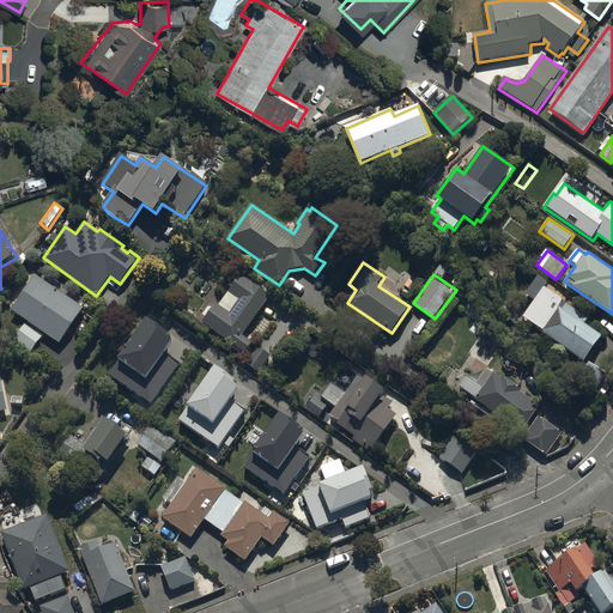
[(84,309),(36,275),(11,311),(59,345),(84,309)]
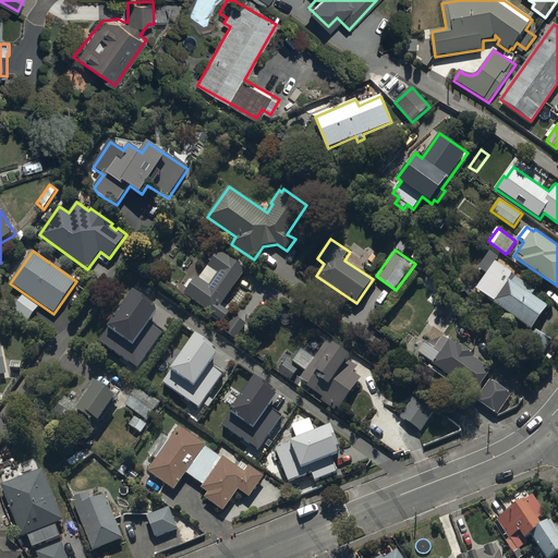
[(221,306),(246,269),(218,251),(216,255),(214,253),(208,261),(210,263),(199,279),(196,277),(193,281),(191,279),(184,288),(189,290),(185,295),(225,322),(230,312),(221,306)]
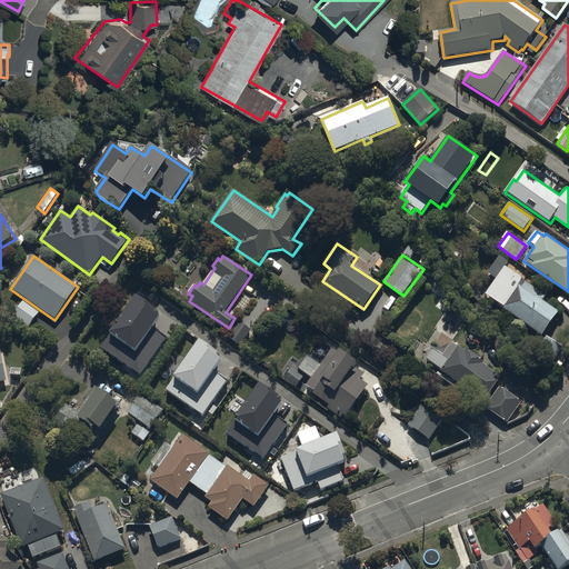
[(485,296),(542,337),(559,312),(543,301),(547,297),(521,278),(520,280),(497,263),(489,275),(496,280),(485,296)]
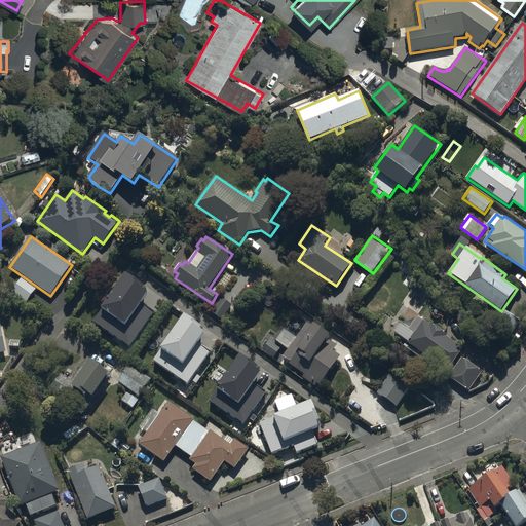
[(95,324),(130,348),(155,314),(144,306),(150,298),(145,295),(146,292),(126,278),(95,324)]
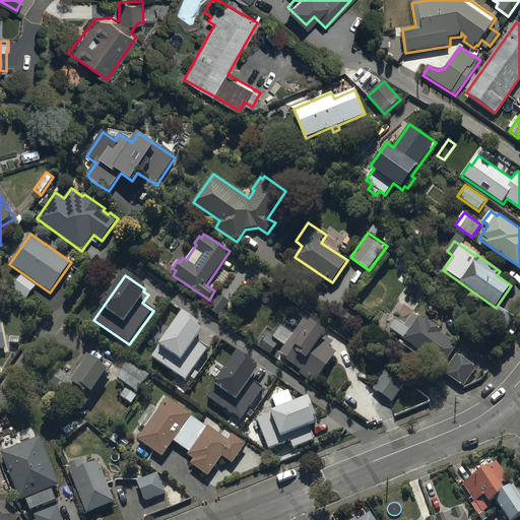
[(36,286),(21,276),(12,288),(26,300),(36,286)]
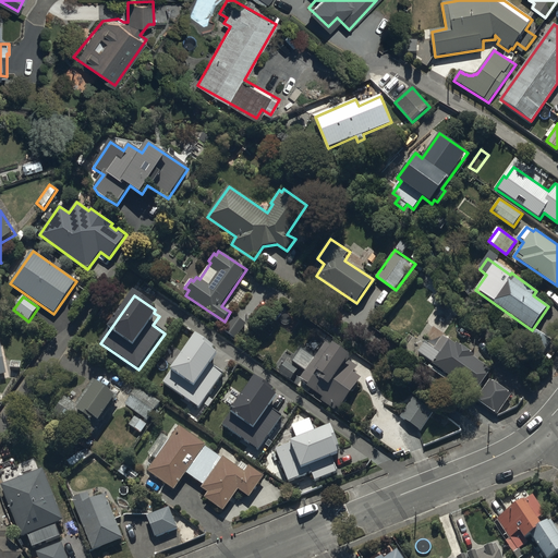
[(425,343),(419,353),(476,395),(493,372),(471,355),(473,352),(458,342),(456,346),(444,337),(435,350),(425,343)]
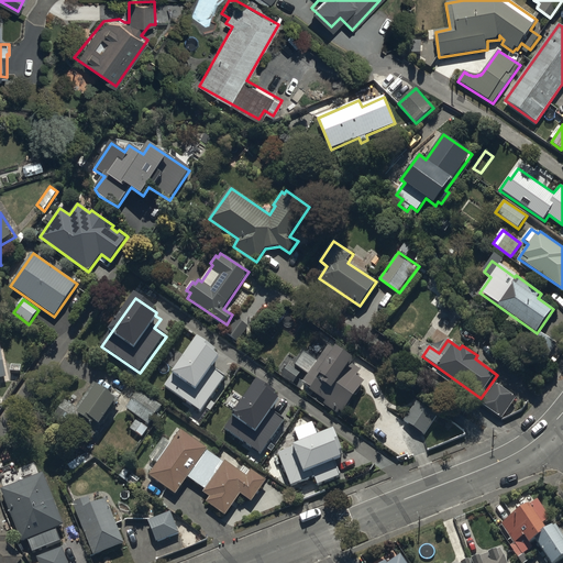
[(219,356),(198,341),(165,387),(201,414),(206,407),(211,410),(216,404),(211,400),(227,378),(216,371),(221,362),(217,359),(219,356)]
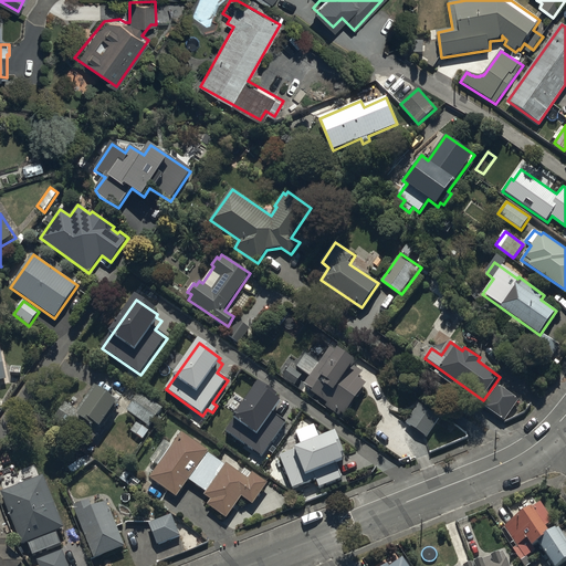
[(337,352),(331,347),(301,390),(307,396),(311,391),(325,401),(323,405),(339,417),(342,413),(345,416),(367,384),(359,378),(364,371),(354,365),(357,360),(339,348),(337,352)]
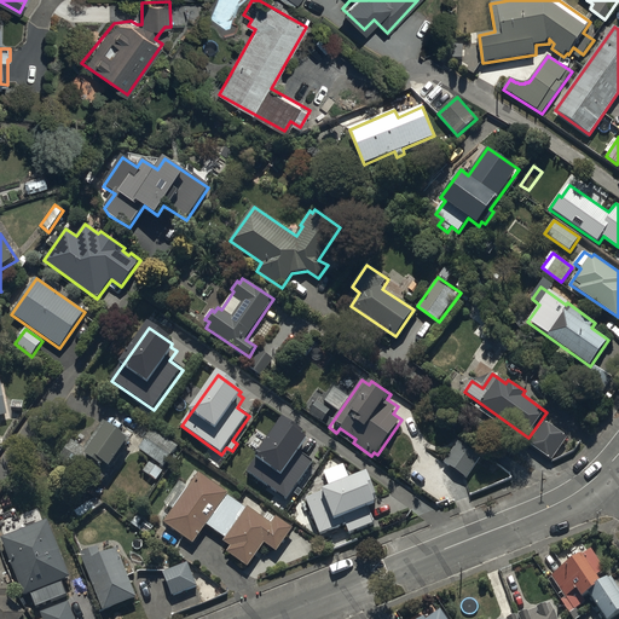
[(330,410),(317,401),(310,412),(323,421),(330,410)]
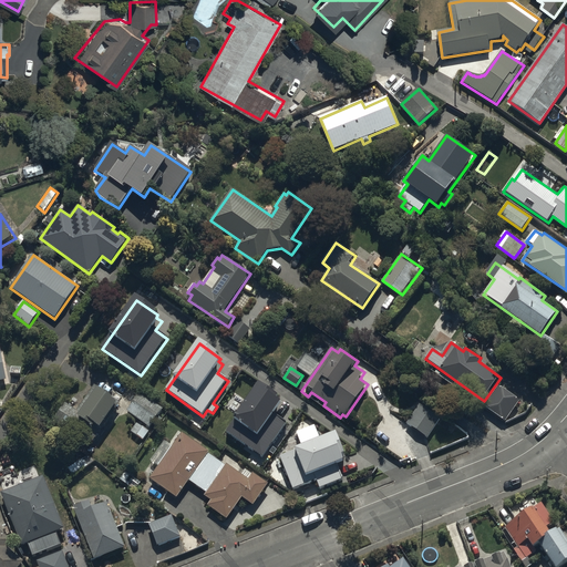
[(101,429),(119,403),(95,387),(76,412),(65,403),(54,420),(91,445),(103,430),(101,429)]
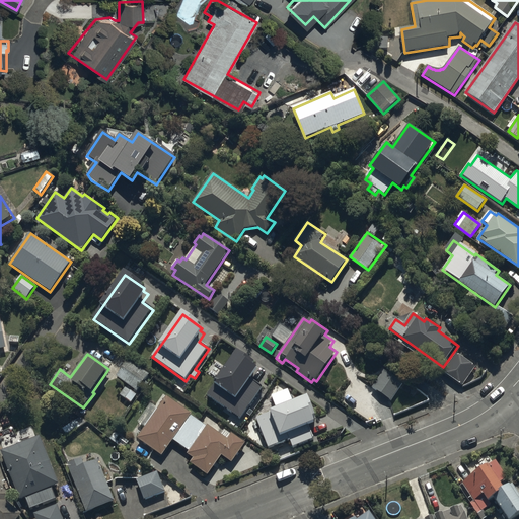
[(256,367),(238,354),(209,396),(241,420),(263,389),(252,381),(258,373),(254,370),(256,367)]
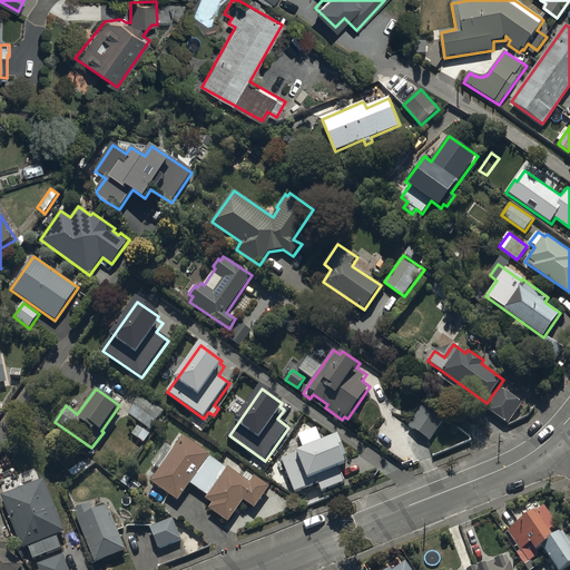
[(488,411),(509,425),(522,404),(502,391),(488,411)]
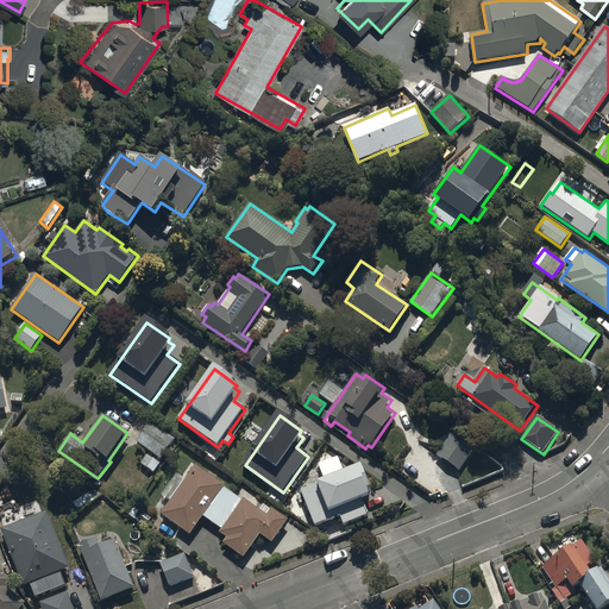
[(150,421),(136,441),(152,453),(143,466),(152,473),(162,460),(161,459),(175,439),(150,421)]
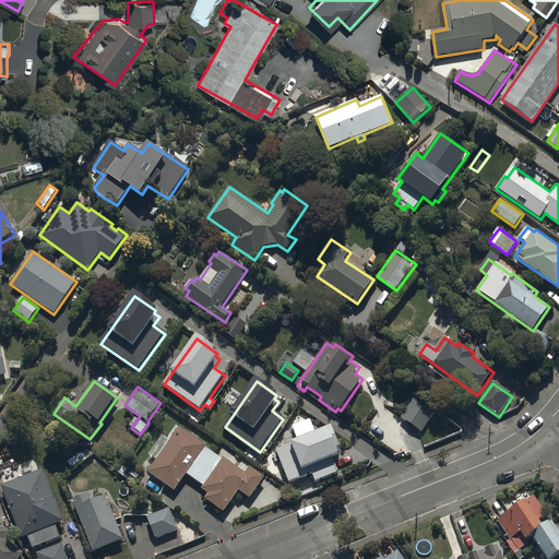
[(414,399),(401,417),(420,432),(433,414),(414,399)]
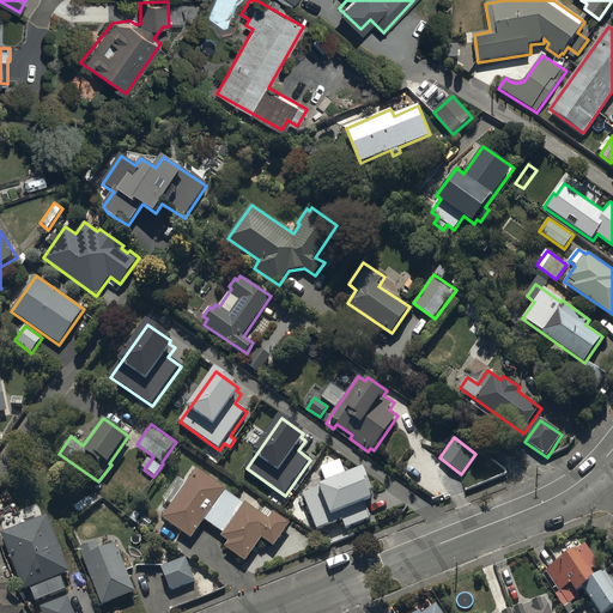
[(206,520),(226,490),(228,489),(196,467),(162,517),(192,539),(206,520)]
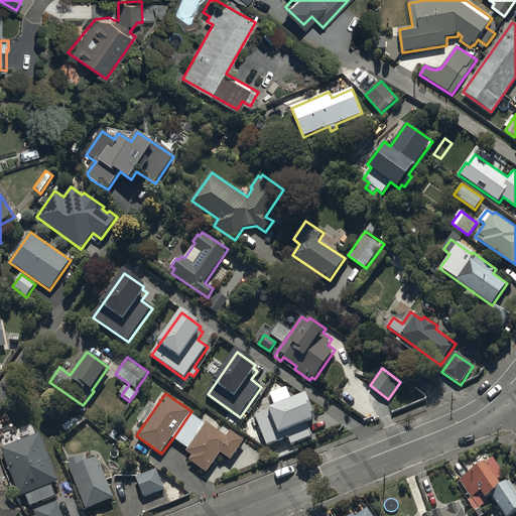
[(315,418),(307,397),(257,417),(268,445),(289,437),(292,445),(312,437),(308,427),(314,424),(312,419),(315,418)]
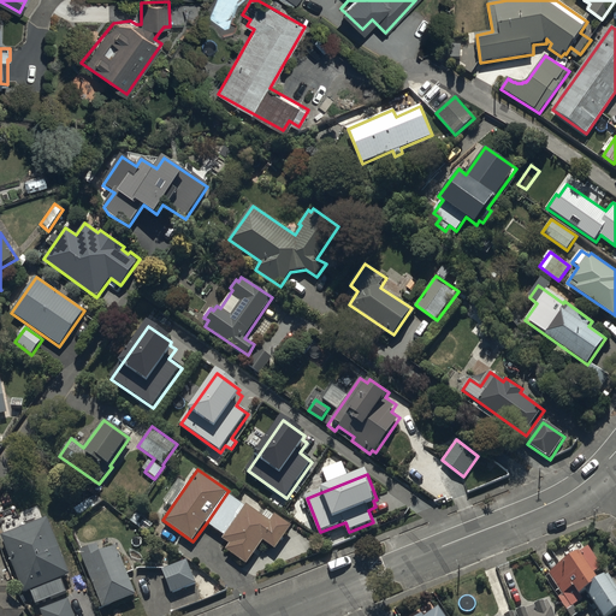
[(227,492),(207,522),(225,535),(223,539),(230,544),(225,550),(247,564),(262,540),(276,549),(291,526),(267,509),(262,515),(246,504),(246,505),(227,492)]
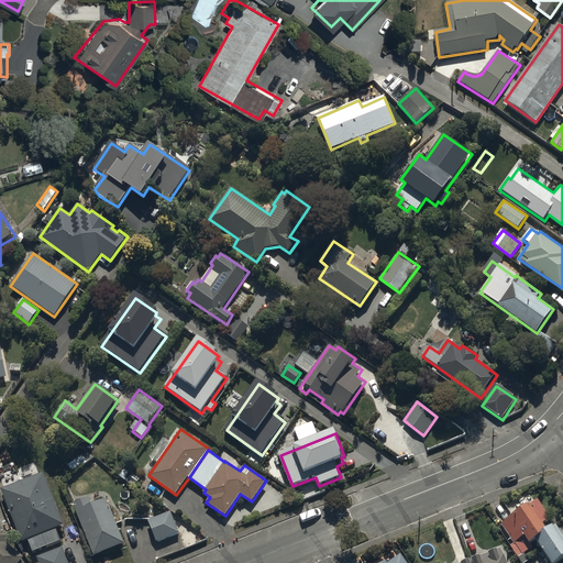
[(64,526),(44,473),(1,489),(22,543),(29,541),(34,553),(61,543),(55,529),(64,526)]
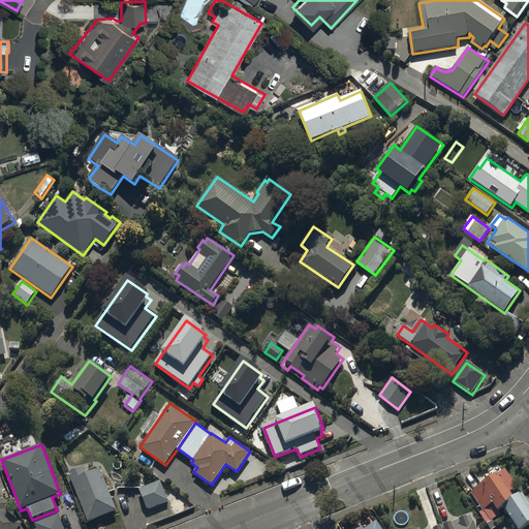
[(118,510),(100,469),(86,474),(83,467),(68,473),(88,523),(118,510)]
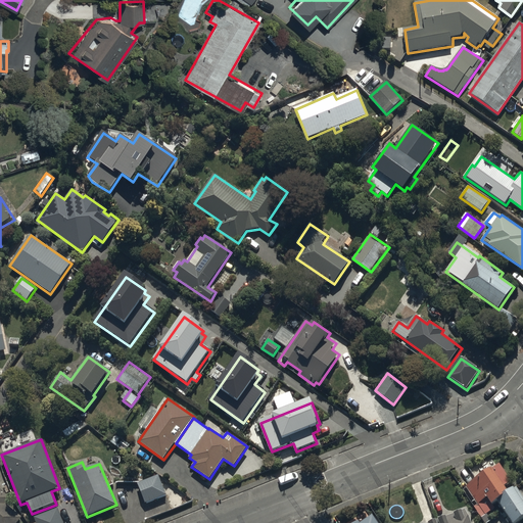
[(501,464),(475,480),(473,478),(467,483),(468,485),(466,487),(478,505),(474,507),(481,518),(495,508),(493,505),(498,502),(513,522),(517,522),(522,519),(522,496),(522,495),(522,486),(522,487),(521,487),(520,487),(520,488),(519,488),(519,489),(518,487),(510,493),(506,487),(510,485),(509,483),(512,481),(501,464)]
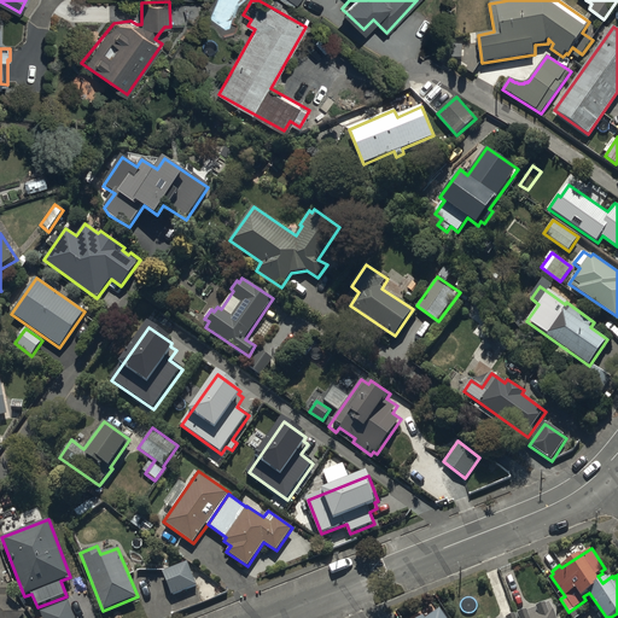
[(198,586),(187,561),(163,572),(174,596),(198,586)]
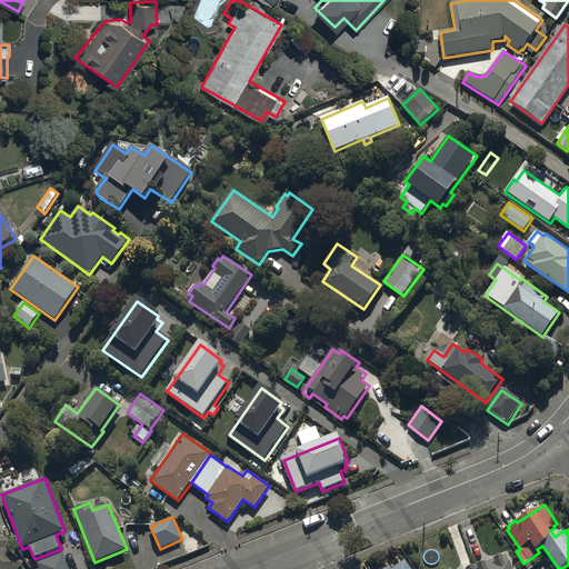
[(0,568),(19,568),(25,563),(7,549),(12,542),(0,532),(0,568)]
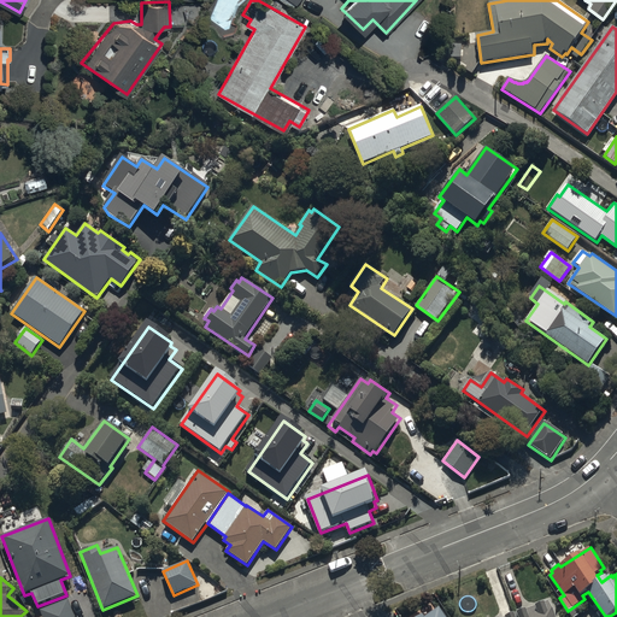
[(75,616),(68,600),(41,612),(42,616),(75,616)]
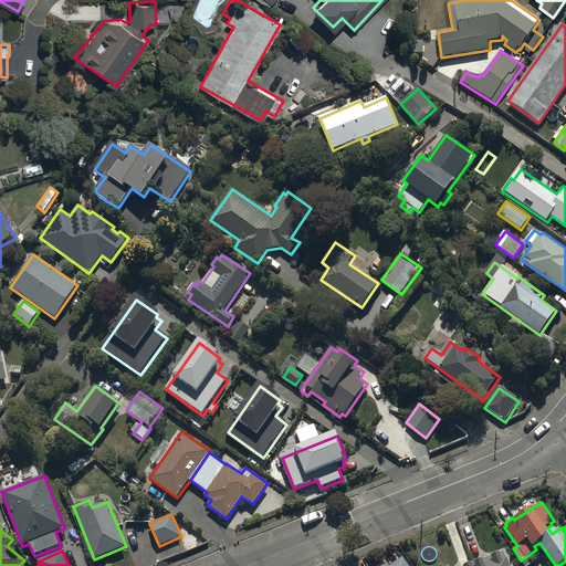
[(510,565),(504,552),(464,565),(510,565)]
